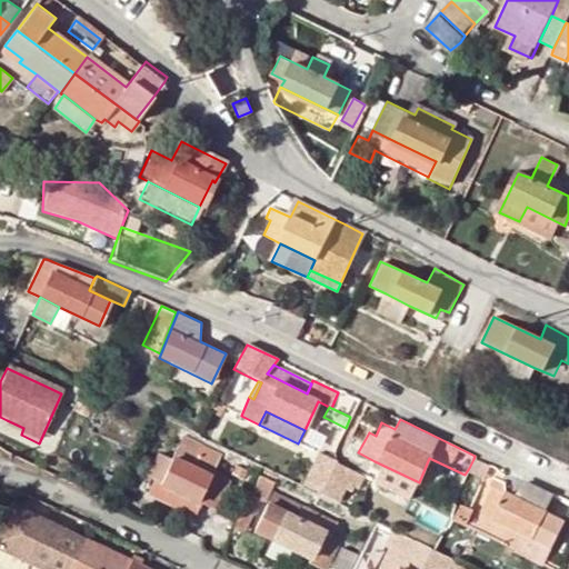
[(21,435),(23,428),(7,420),(3,427),(21,435)]
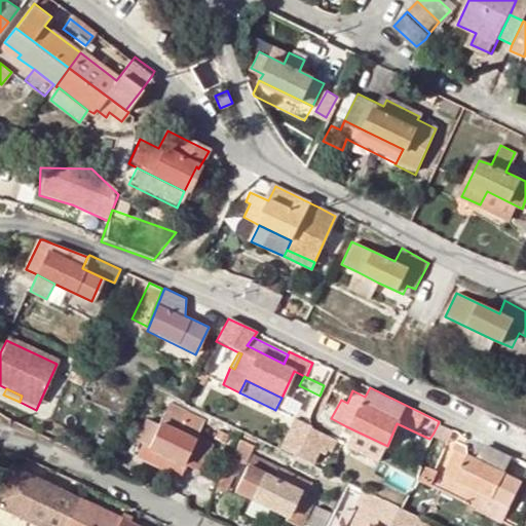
[(172,428),(182,409),(168,403),(159,422),(172,428)]
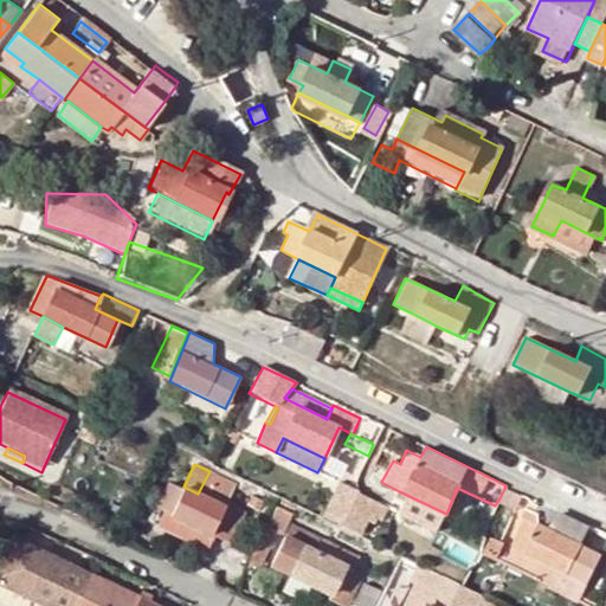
[(169,516),(213,537),(230,546),(244,515),(225,507),(234,484),(210,471),(198,494),(184,487),(182,489),(168,483),(156,507),(169,513),(169,516)]
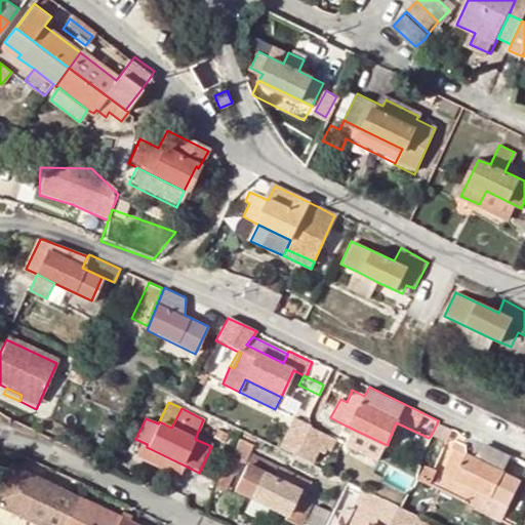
[(278,447),(298,455),(312,427),(292,417),(278,447)]
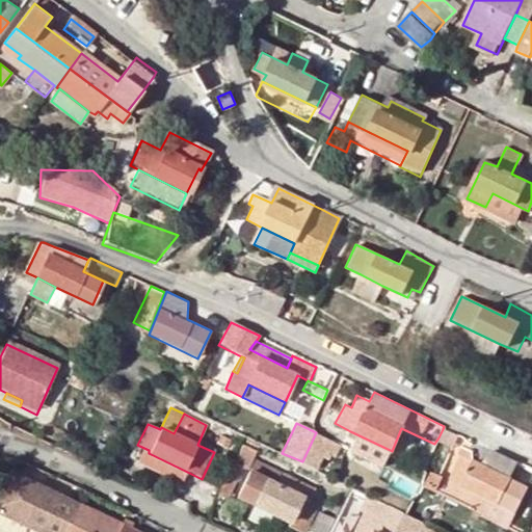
[(456,435),(443,429),(439,437),(453,444),(456,435)]
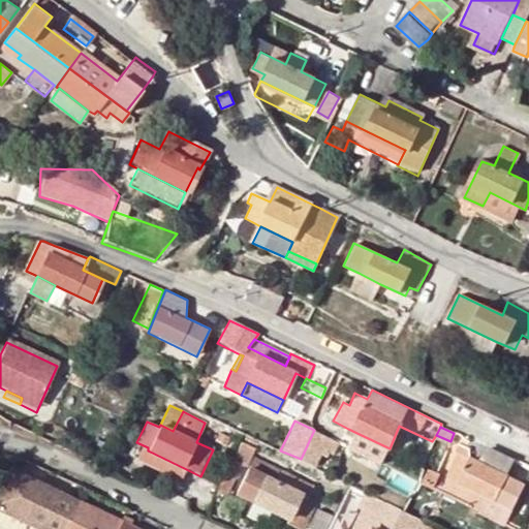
[(381,461),(387,447),(348,429),(342,442),(348,445),(381,461)]
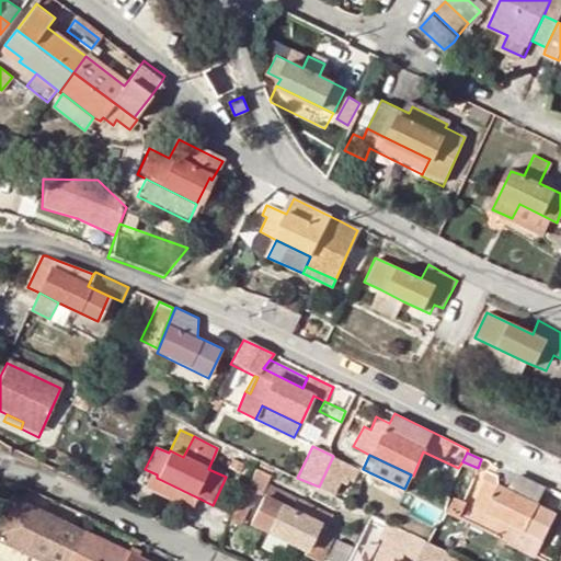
[(333,456),(319,487),(334,494),(341,481),(348,464),(333,456)]
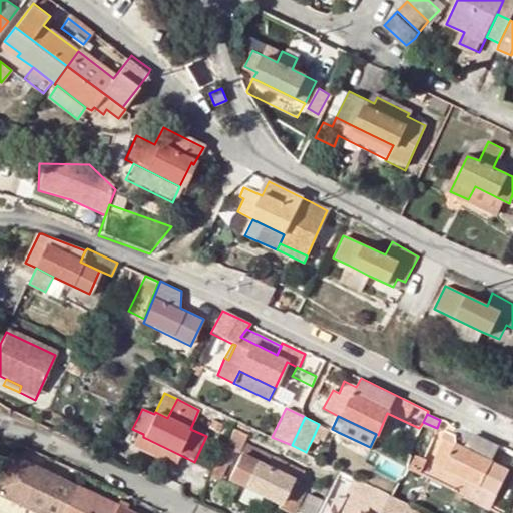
[(220,436),(223,428),(212,423),(208,431),(220,436)]
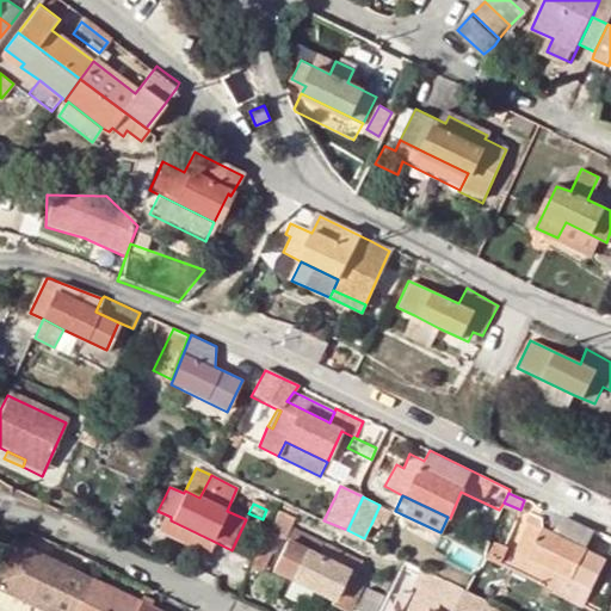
[(390,510),(380,505),(371,524),(382,528),(387,518),(393,522),(396,518),(400,518),(402,514),(395,511),(394,512),(390,510)]
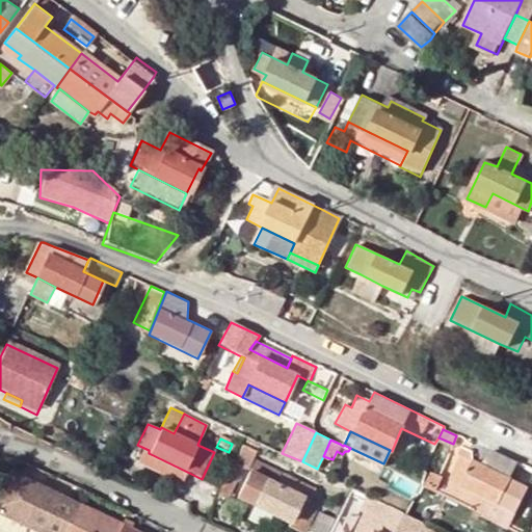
[(509,478),(516,461),(490,449),(483,464),(461,453),(449,477),(461,483),(460,485),(477,494),(475,498),(487,504),(482,515),(506,527),(527,486),(509,478)]
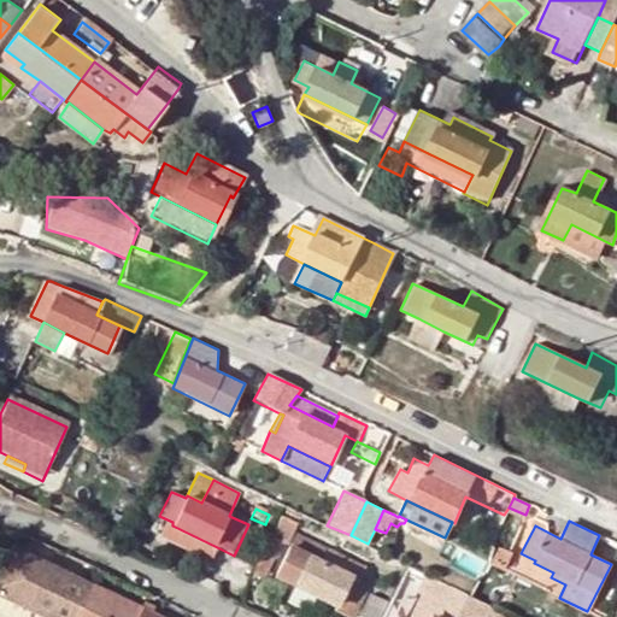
[(294,526),(282,522),(276,539),(288,544),(294,526)]
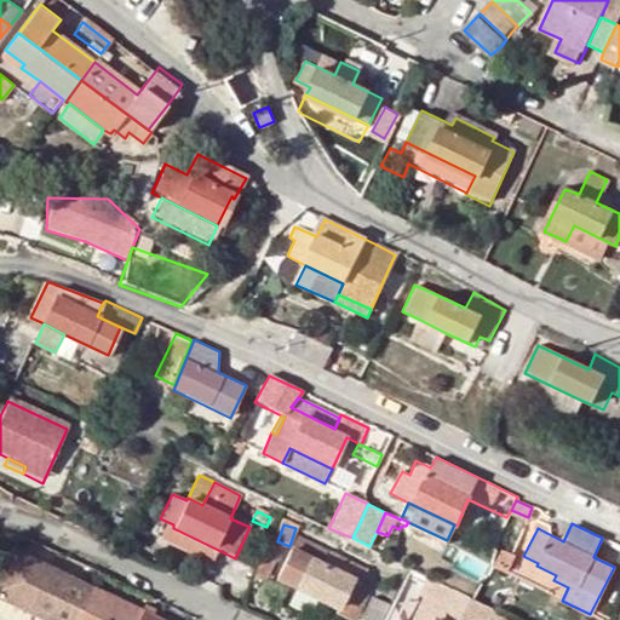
[(212,563),(218,550),(173,528),(170,527),(162,539),(212,563)]
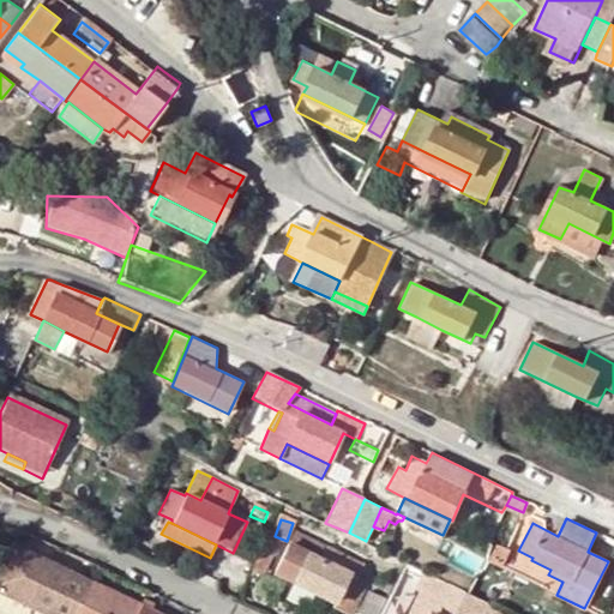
[(289,545),(288,545),(274,573),(338,603),(335,609),(345,613),(351,613),(366,584),(357,579),(363,566),(295,533),(289,545)]
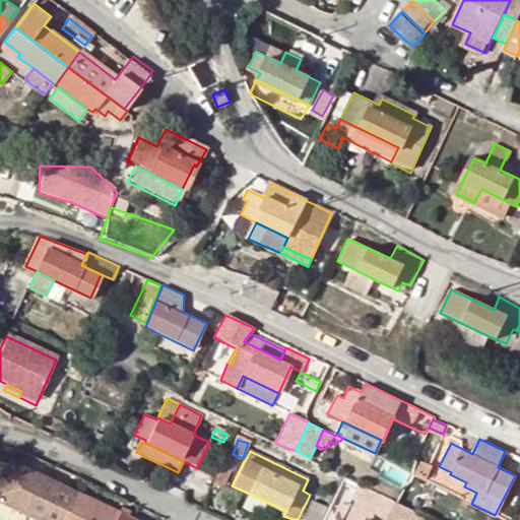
[(234,461),(225,457),(213,483),(221,486),(234,461)]
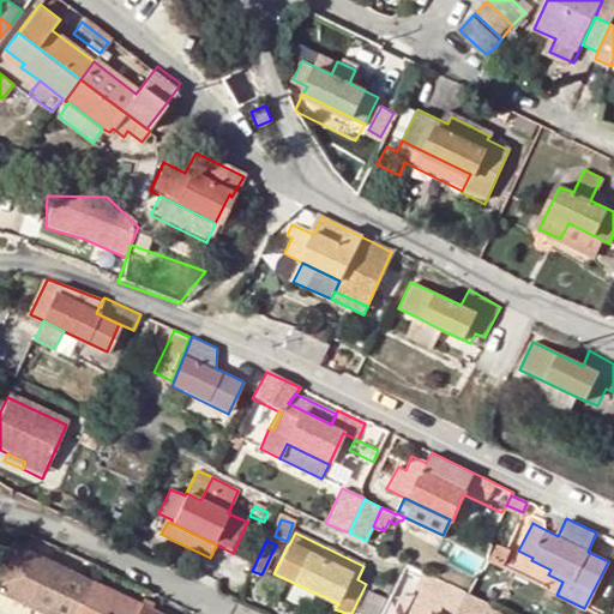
[(76,613),(92,581),(14,541),(0,566),(0,589),(48,613),(76,613)]
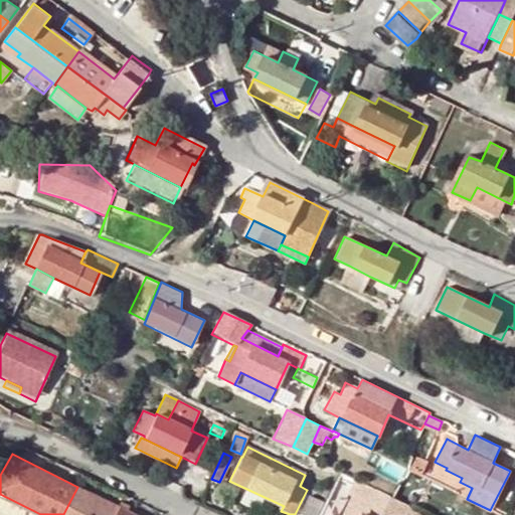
[(382,467),(405,478),(409,469),(386,458),(382,467)]
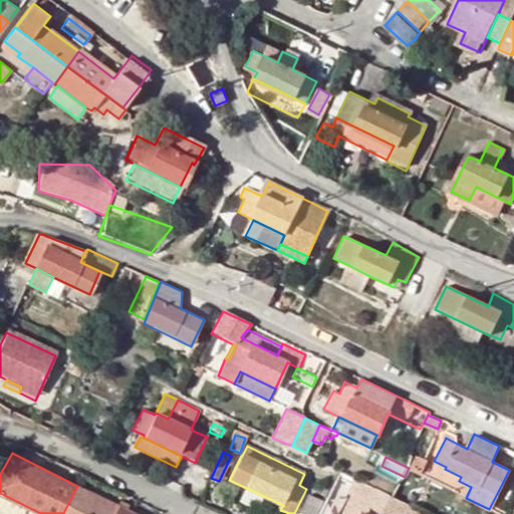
[(426,461),(417,457),(411,470),(420,474),(426,461)]
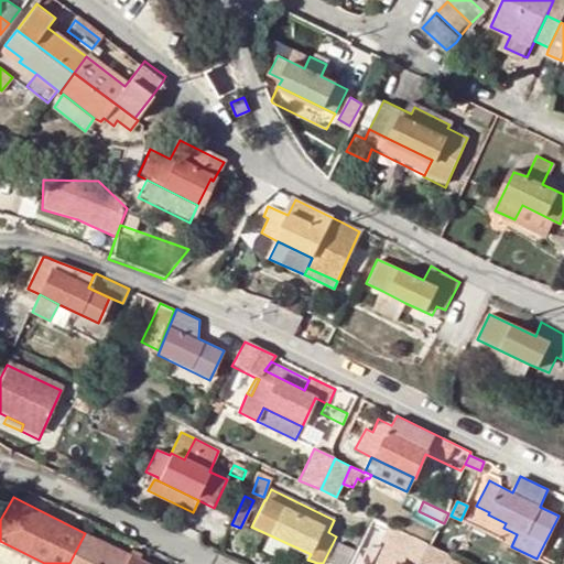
[(442,563),(446,554),(431,546),(392,528),(376,563),(442,563)]
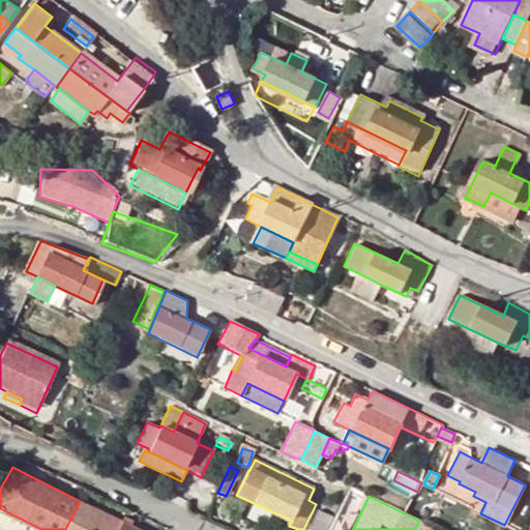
[(140,529),(81,501),(66,529),(140,529)]
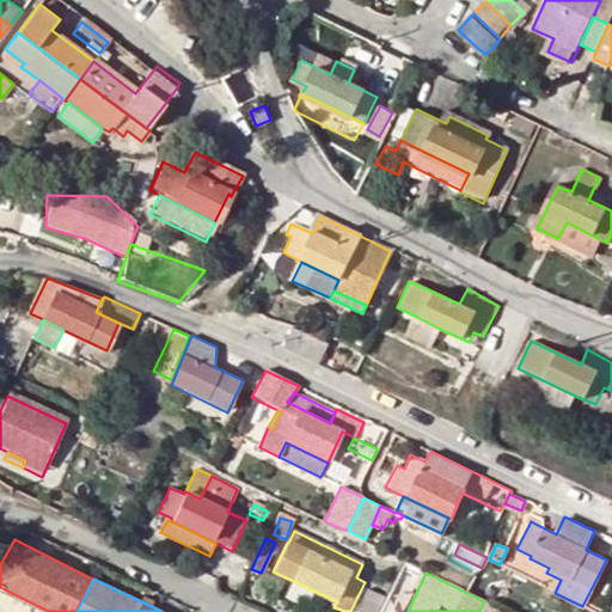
[(357,611),(377,611),(384,600),(367,591),(357,611)]
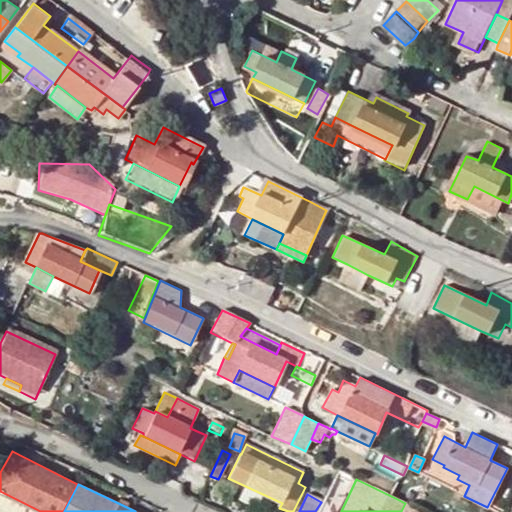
[(424,511),(405,503),(401,511),(424,511)]
